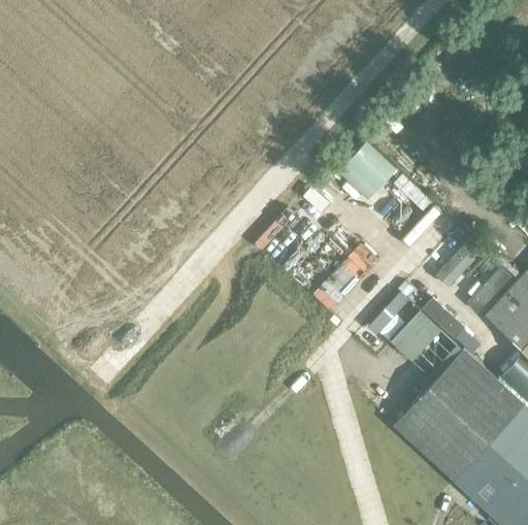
[(369,198),(397,167),(366,139),(338,170),(369,198)]
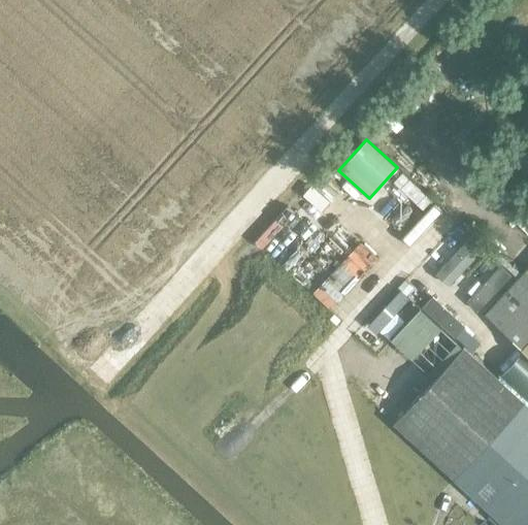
[(330,202),(314,189),(305,198),(341,228),(365,199),(345,184),(330,202)]
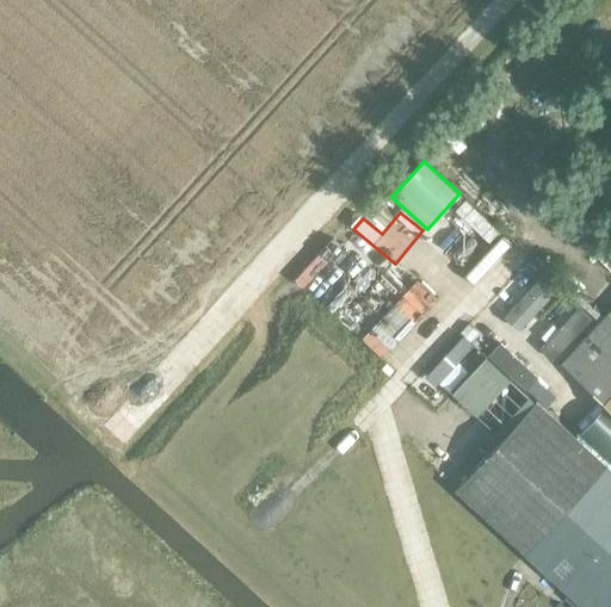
[(491,303),(510,320),(550,276),(531,259),(491,303)]
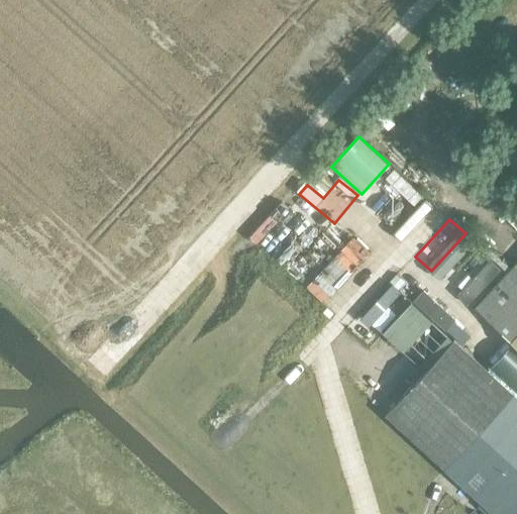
[(306,288),(323,303),(371,252),(353,237),(306,288)]
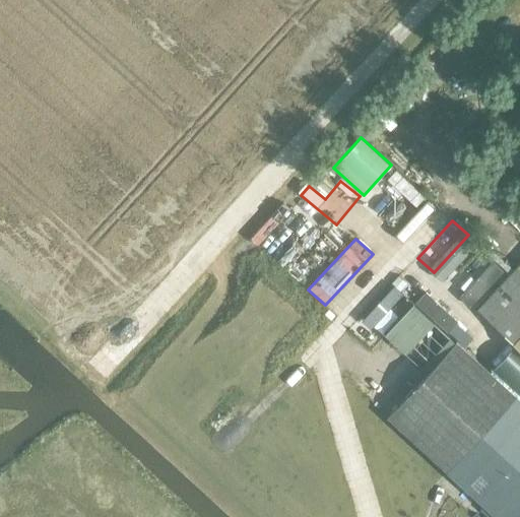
[(519,265),(476,313),(519,352),(519,265)]
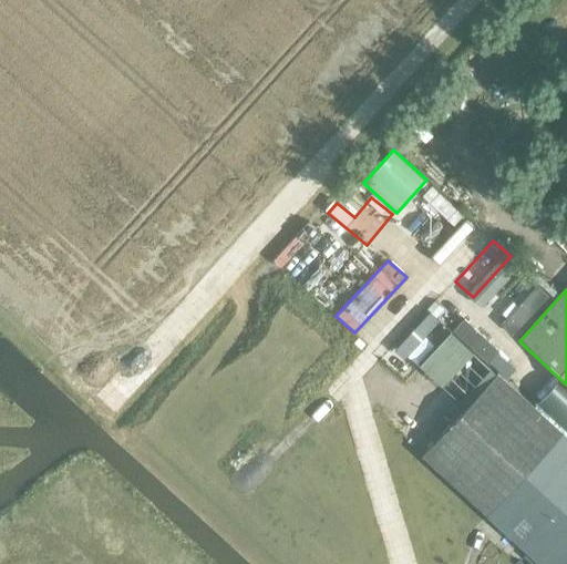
[(397,348),(405,357),(440,320),(431,313),(397,348)]
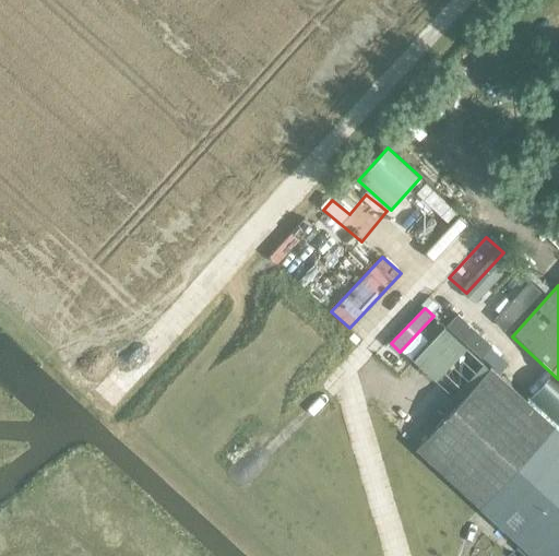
[(448,332),(417,366),(462,406),(492,373),(448,332)]
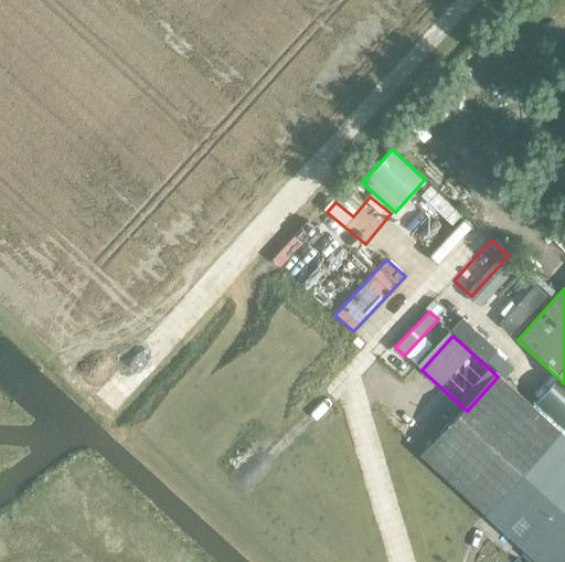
[(564,561),(564,438),(498,377),(467,411),(425,456),(539,561),(564,561)]
